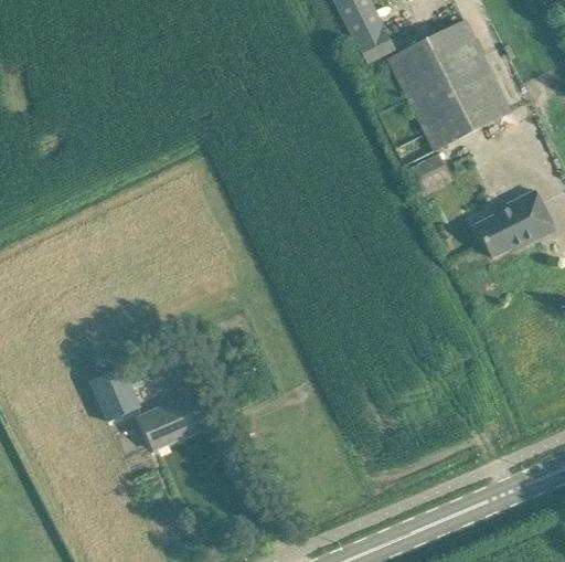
[(465,19),(386,59),(434,150),(511,110),(465,19)]
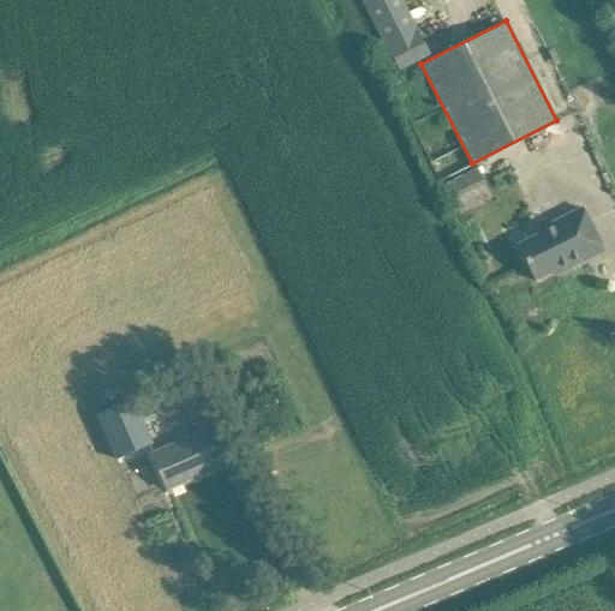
[(431,54),(418,30),(388,46),(400,70),(431,54)]
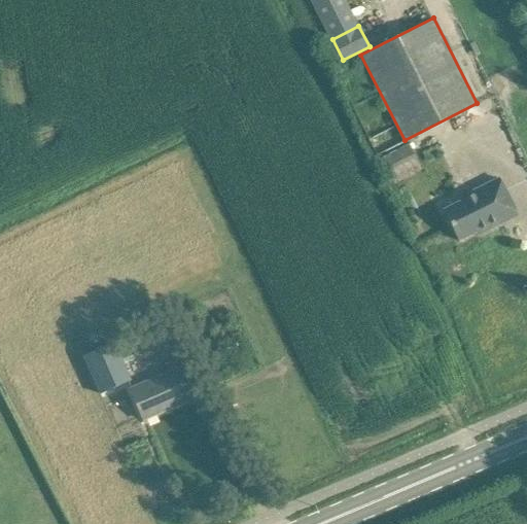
[(472,189),(473,193),(444,208),(459,240),(476,233),(477,236),(519,214),(499,175),(472,189)]
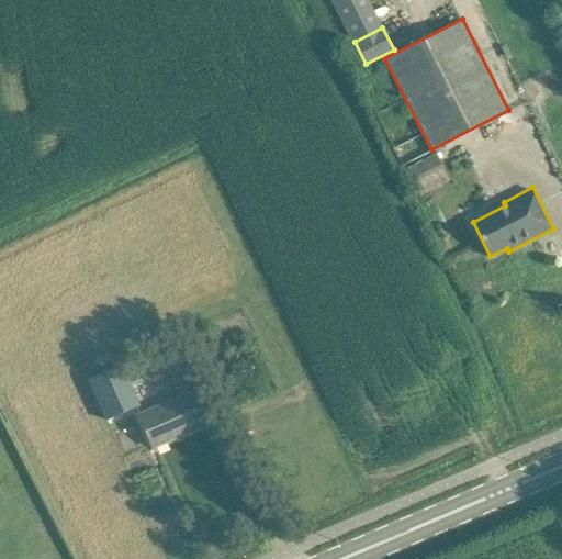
[(90,372),(107,365),(101,353),(83,360),(90,372)]
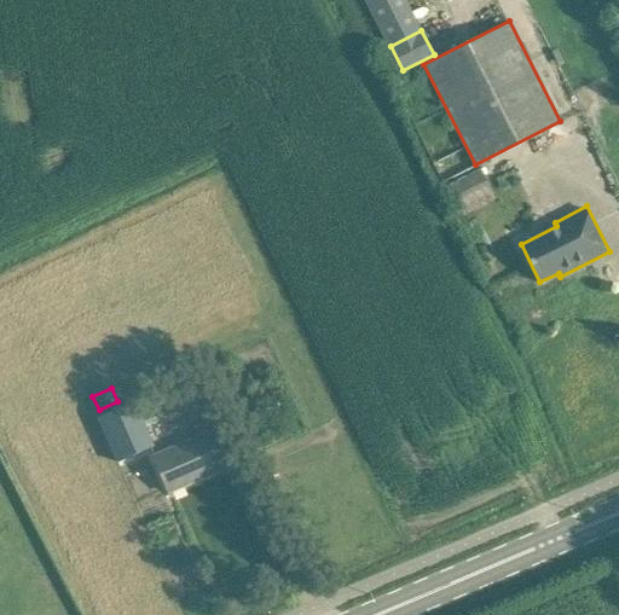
[(136,401),(121,407),(102,416),(98,417),(119,460),(155,445),(136,401)]
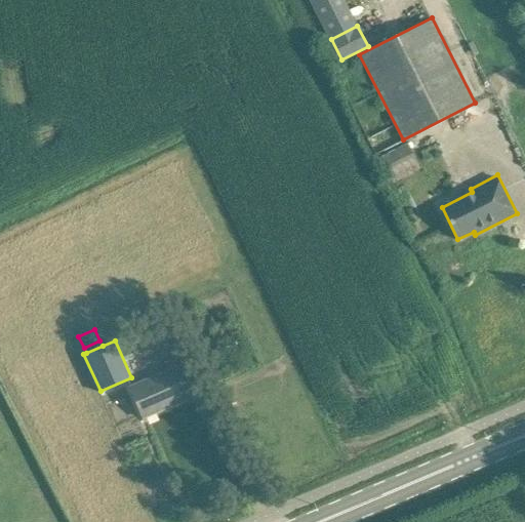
[(169,402),(170,404),(190,396),(176,366),(130,387),(143,416),(161,409),(160,406),(169,402)]
